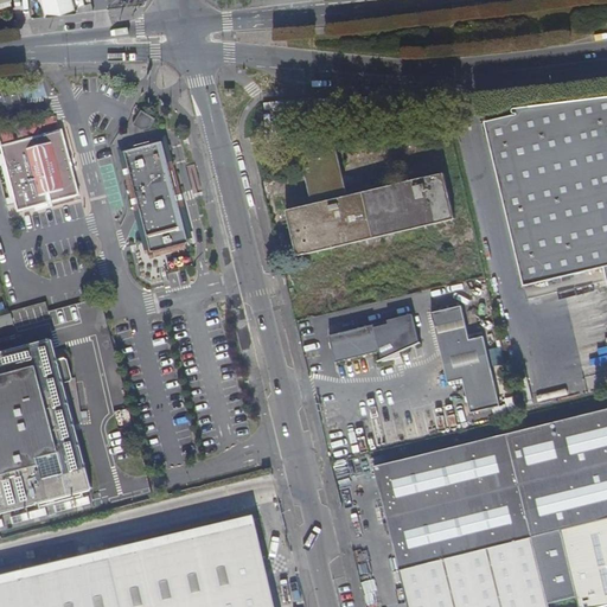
[(57,16),(71,13),(70,10),(68,0),(37,0),(42,17),(57,16)]
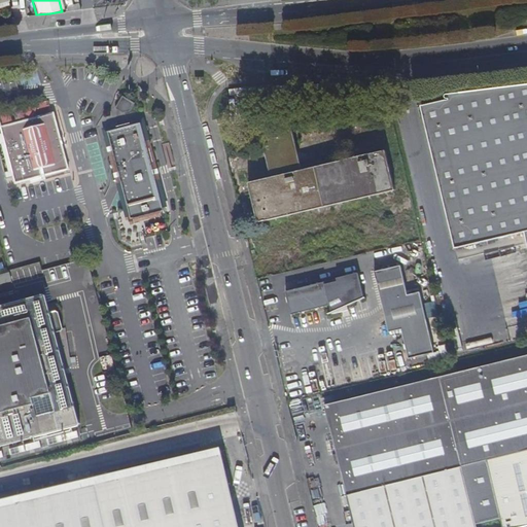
[(526,84),(447,95),(446,96),(445,96),(444,98),(445,100),(447,101),(421,107),(455,250),(524,234),(526,244),(526,84)]
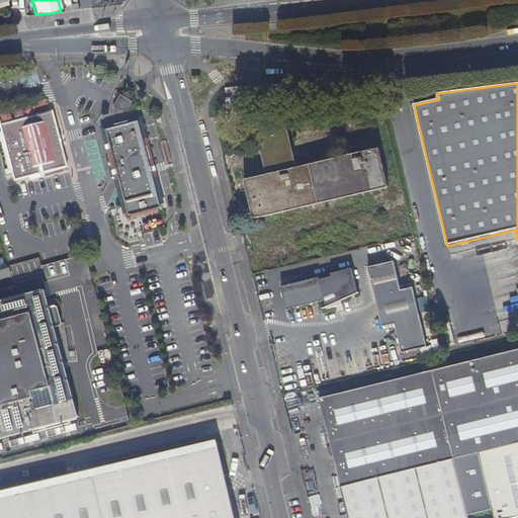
[(130,101),(118,94),(111,105),(117,110),(124,108),(130,101)]
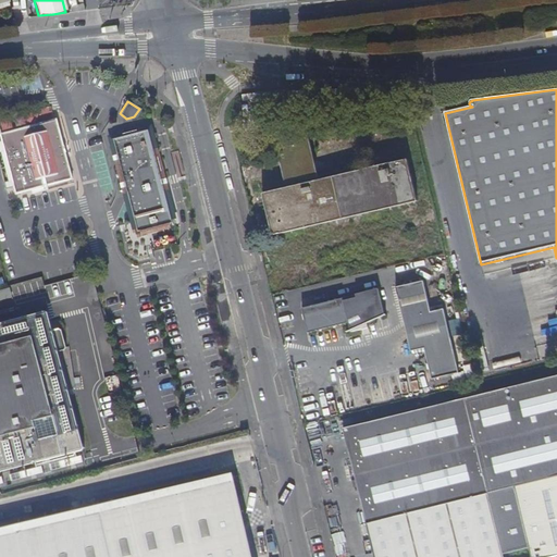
[(71,178),(54,119),(0,133),(0,136),(1,140),(0,140),(0,151),(3,150),(12,181),(3,183),(5,189),(13,187),(15,194),(71,178)]
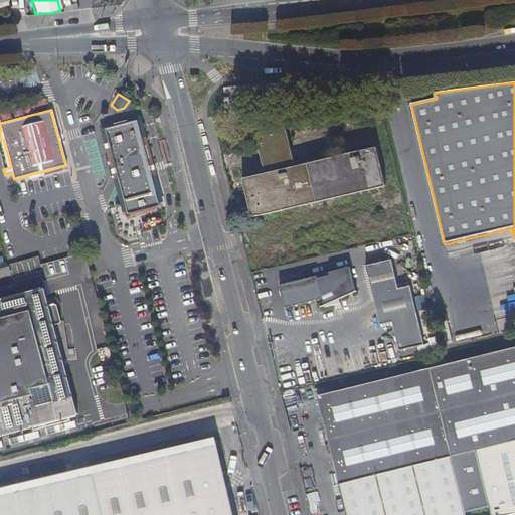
[(117,125),(104,129),(123,203),(155,194),(135,121),(127,123),(127,121),(116,121),(117,125)]
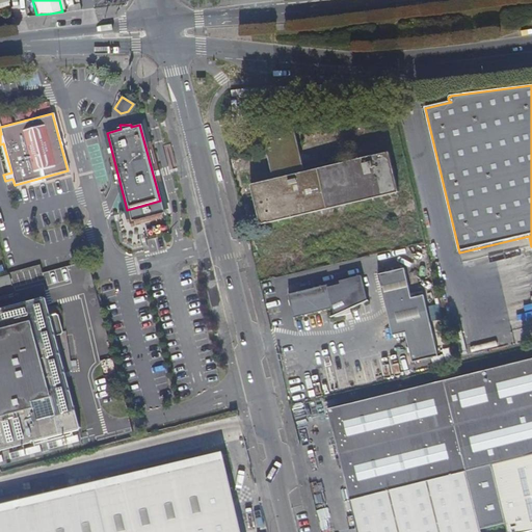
[(253,184),(262,224),(320,211),(321,216),(343,211),(342,206),(399,192),(390,153),(307,171),(304,163),(300,147),(296,128),(265,135),(269,154),(272,170),(275,180),(253,184)]
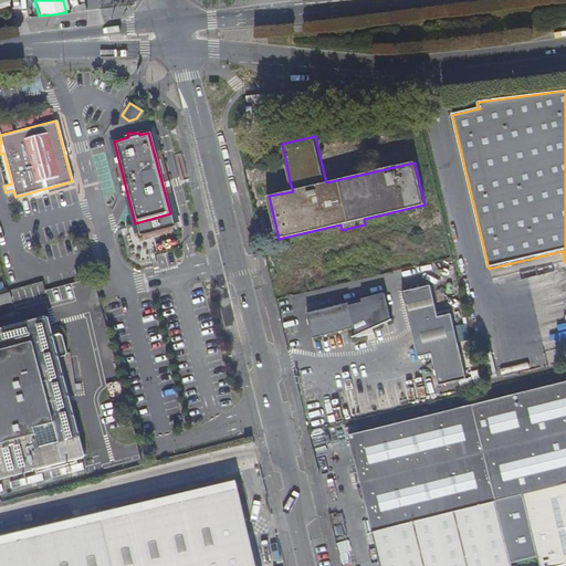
[(404,292),(419,356),(459,347),(451,314),(439,316),(431,285),(404,292)]
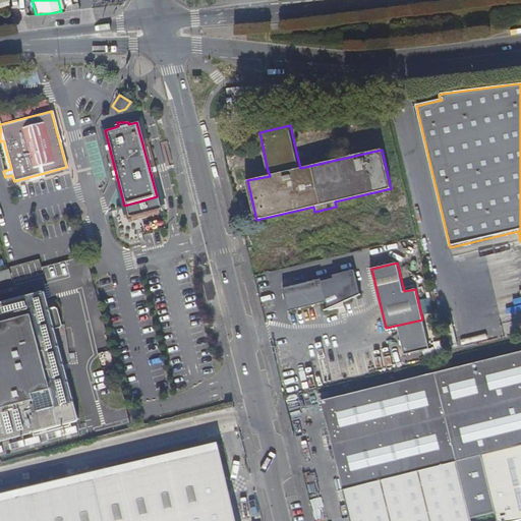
[(7,270),(0,272),(0,280),(9,278),(7,270)]
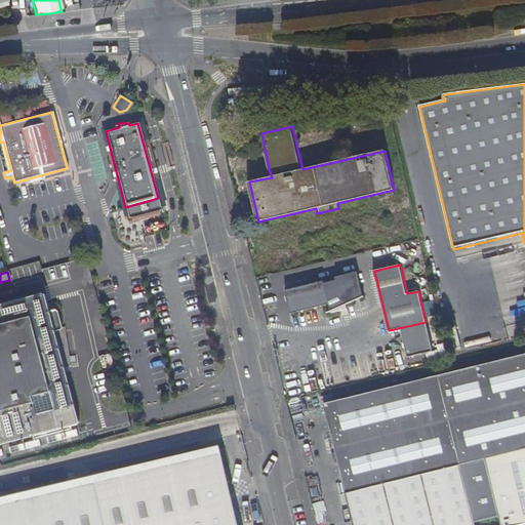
[(323,281),(286,289),(291,313),(329,304),(332,312),(348,309),(347,305),(364,296),(364,293),(362,294),(357,273),(336,277),(337,280),(324,283),(323,281)]
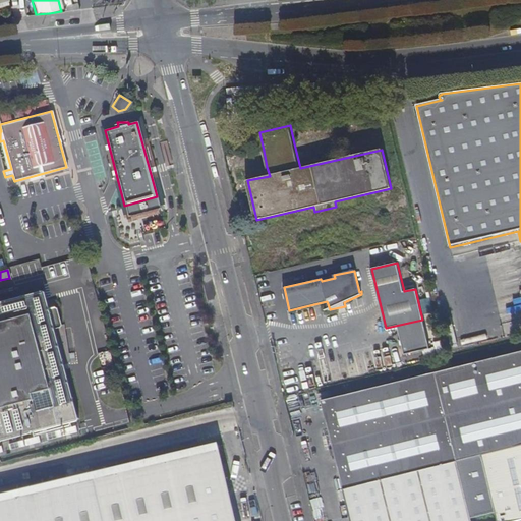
[(0,441),(77,420),(55,330),(49,309),(45,293),(42,291),(0,301),(0,441)]
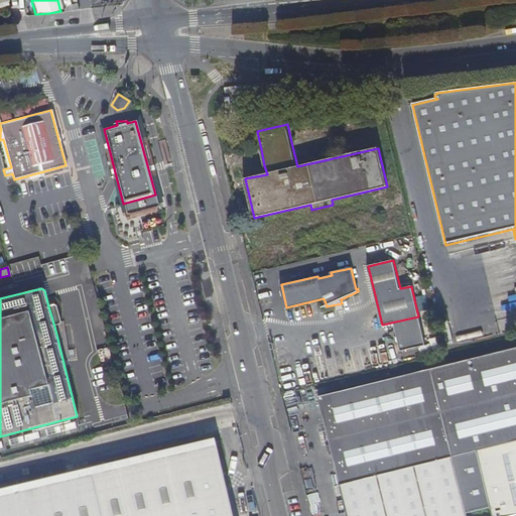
[(56,306),(53,305),(48,306),(54,327),(59,326),(60,323),(56,306)]
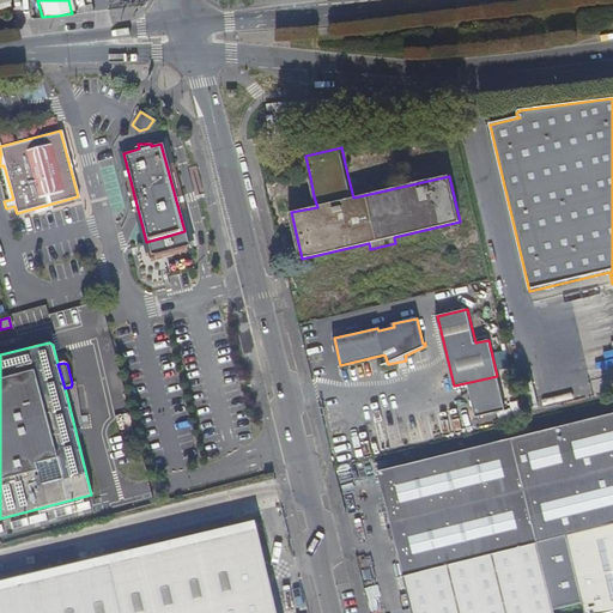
[(612,612),(612,414),(380,472),(402,565),(414,612),(612,612)]
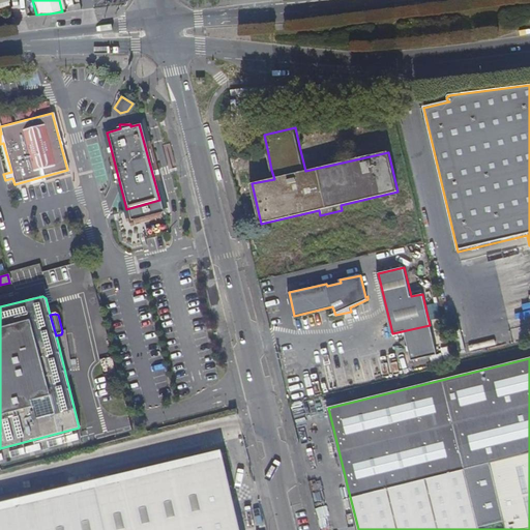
[(239,529),(221,451),(0,502),(0,529),(239,529)]
